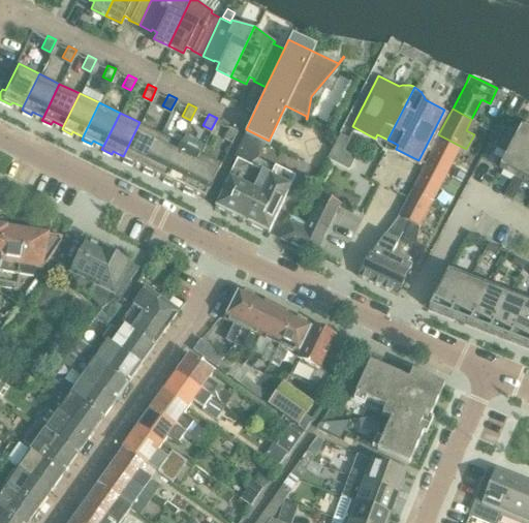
[(522,177),(528,163),(528,121),(523,118),(519,127),(507,121),(495,145),(506,150),(498,164),(514,173),(503,191),(512,195),(522,177)]
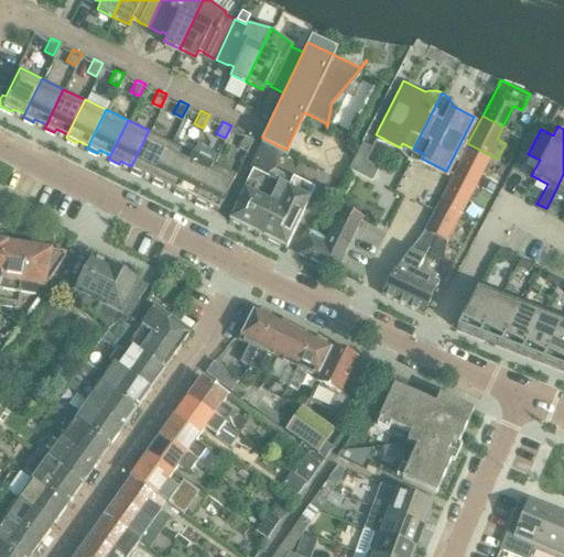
[(141,171),(153,176),(170,141),(149,130),(131,166),(130,170),(140,174),(141,171)]
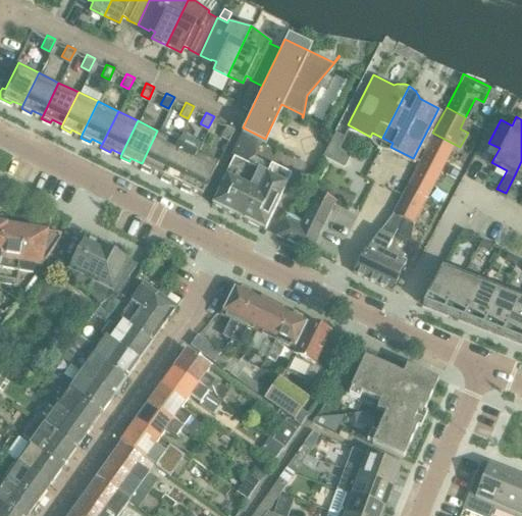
[(220,134),(228,138),(235,125),(226,121),(220,134)]
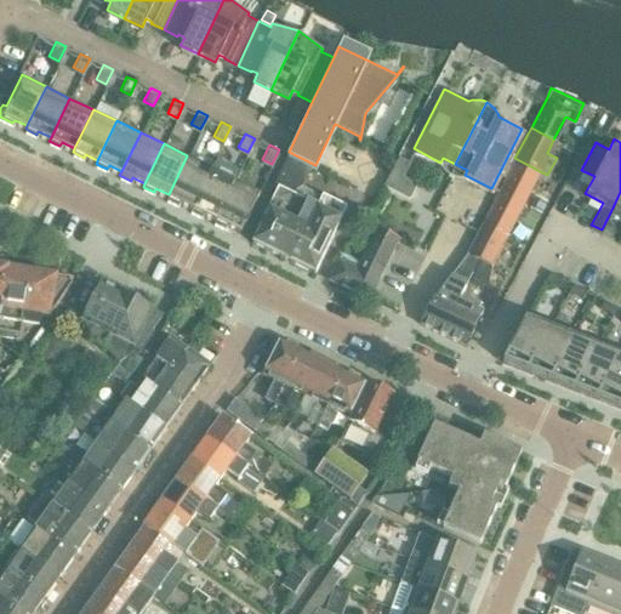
[(252,239),(284,255),(315,191),(296,181),(306,161),(318,168),(318,166),(315,165),(289,152),(273,183),(278,185),(252,239)]
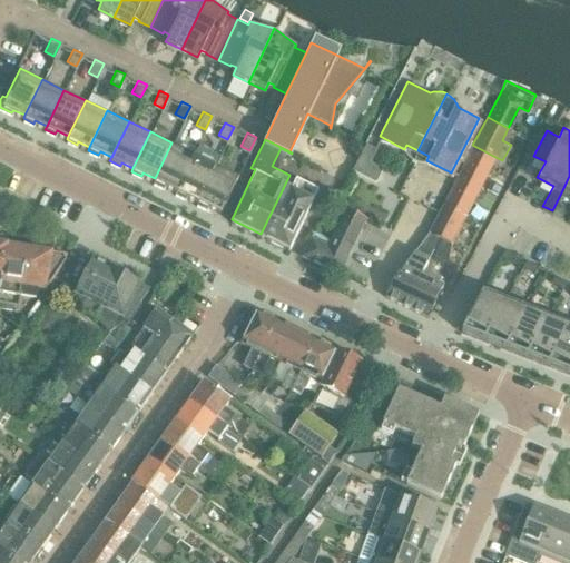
[(371,159),(377,146),(365,140),(352,167),(376,179),(384,166),(371,159)]
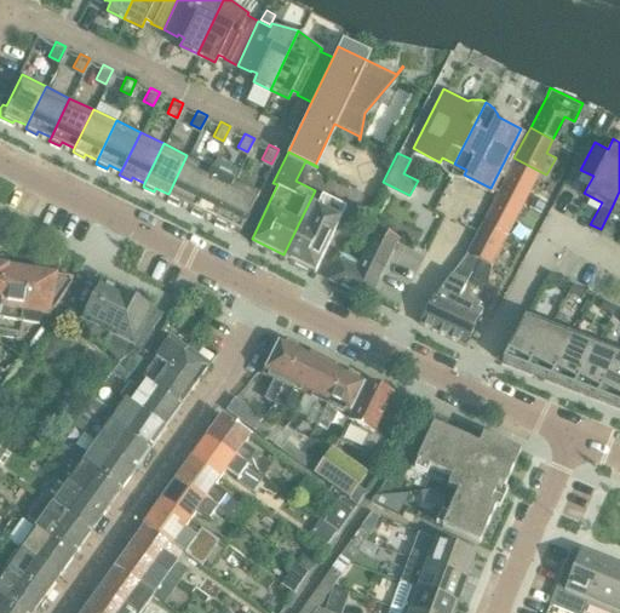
[(179,200),(191,206),(211,166),(187,155),(168,194),(166,198),(177,204),(179,200)]
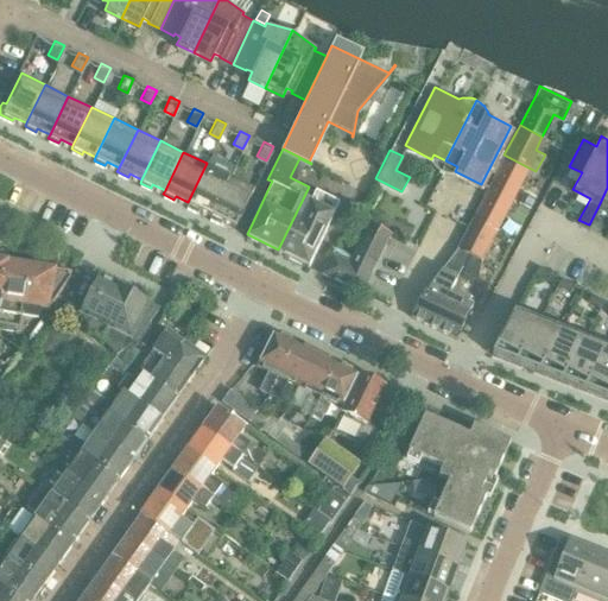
[(504,155),(488,184),(511,196),(518,183),(526,166),(504,155)]
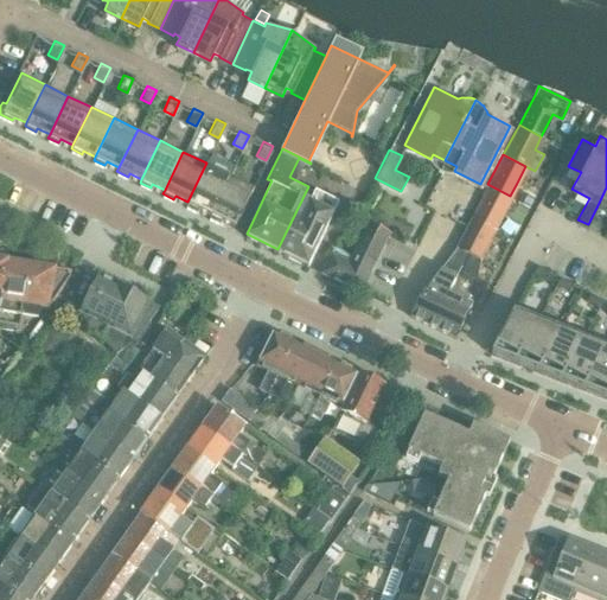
[(198,206),(211,212),(229,174),(206,163),(187,202),(186,204),(197,210),(198,206)]
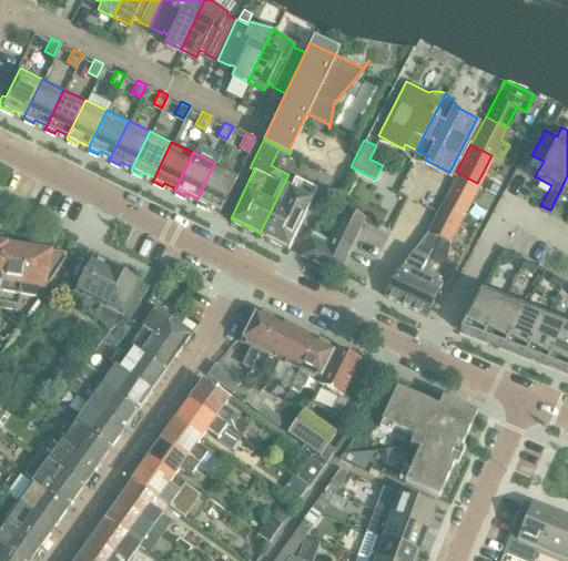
[(214,163),(198,199),(195,202),(205,206),(208,204),(220,210),(237,173),(214,163)]
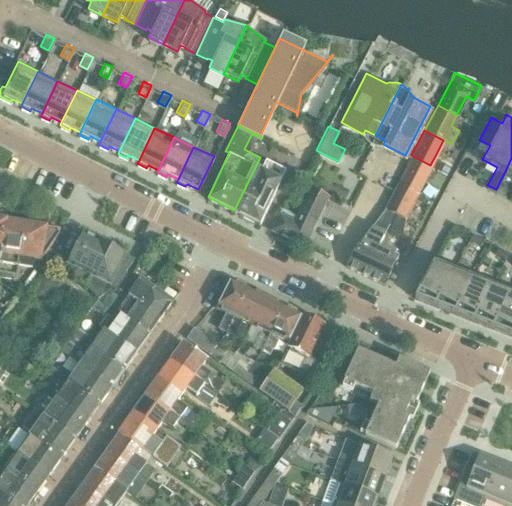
[(411,155),(398,180),(417,190),(430,165),(411,155)]
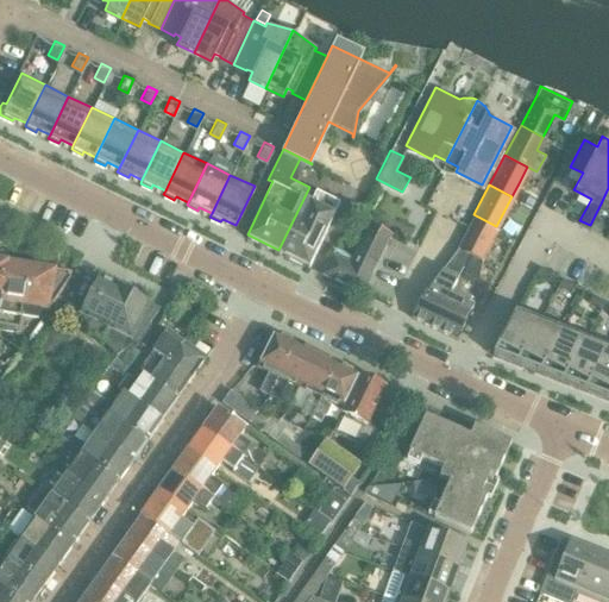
[(309,187),(278,250),(308,264),(334,211),(333,209),(339,200),(321,192),(319,189),(315,188),(314,189),(309,187)]
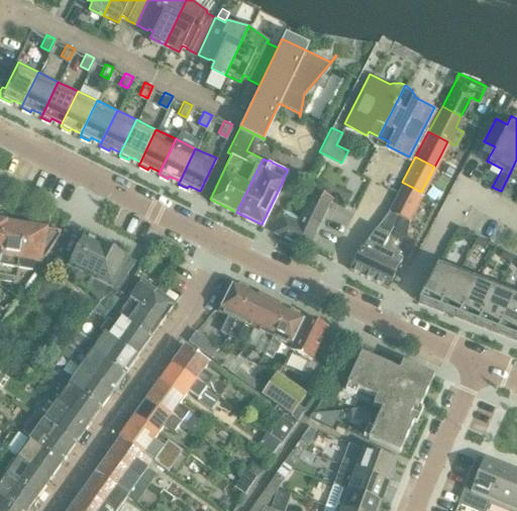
[(453,166),(445,162),(441,170),(449,174),(453,166)]
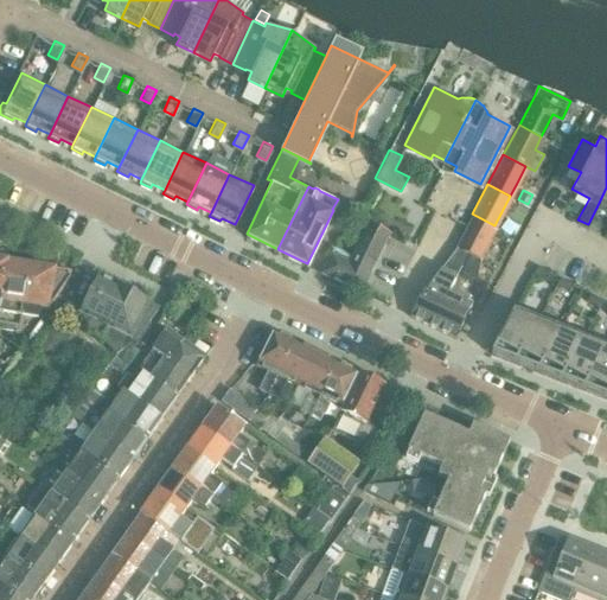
[(521,218),(526,206),(518,203),(512,214),(521,218)]
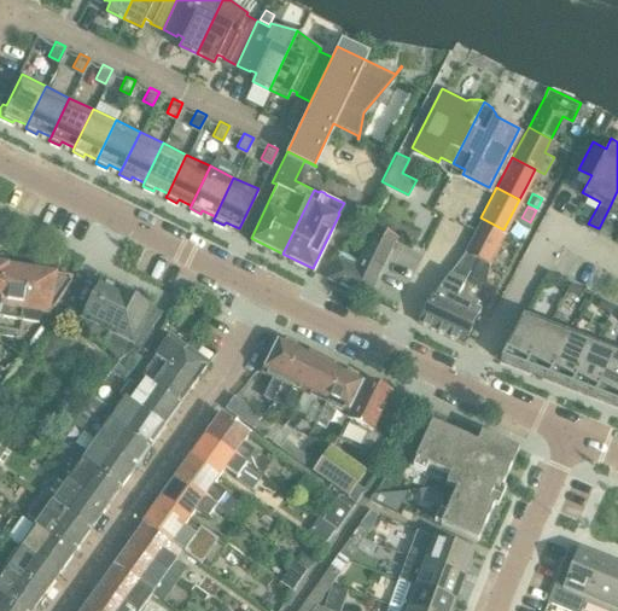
[(481,217),(465,250),(488,261),(503,230),(481,217)]
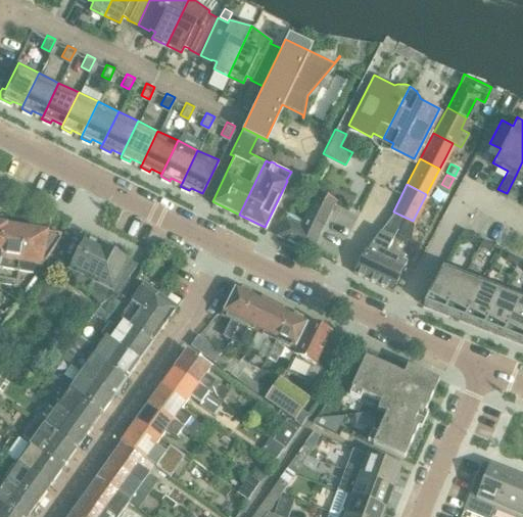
[(302,218),(288,210),(277,233),(311,249),(335,197),(318,188),(302,218)]
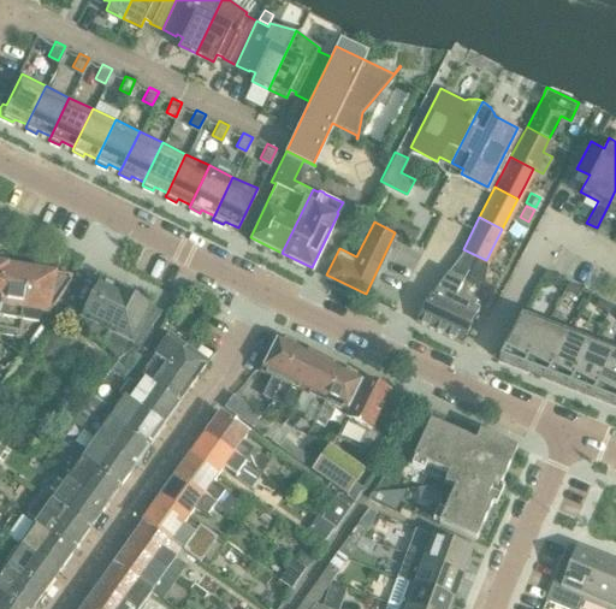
[(428,293),(416,318),(461,340),(477,305),(486,260),(463,249),(437,285),(431,294),(428,293)]
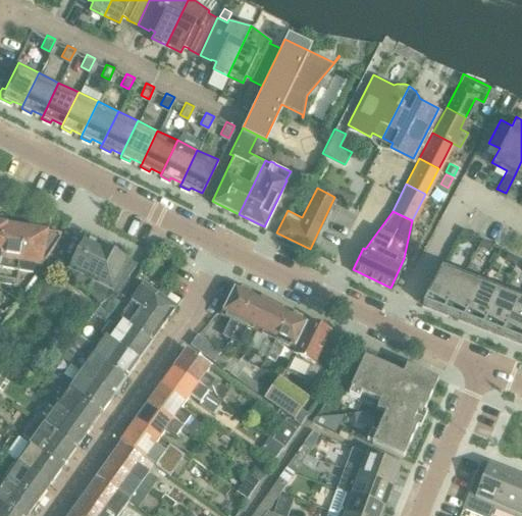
[(23,224),(5,221),(0,253),(0,264),(16,266),(23,224)]
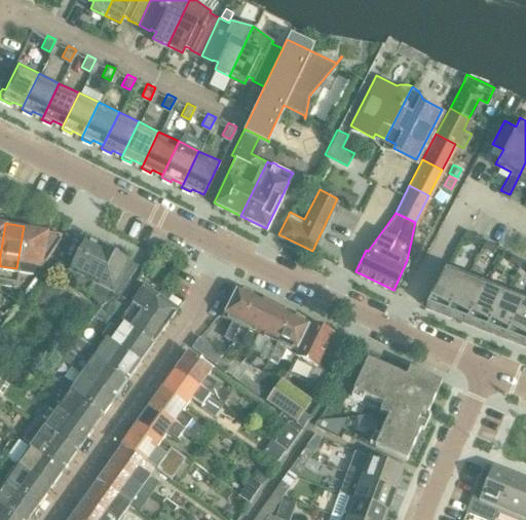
[(62,232),(24,226),(16,268),(33,271),(34,262),(42,263),(61,237),(62,232)]
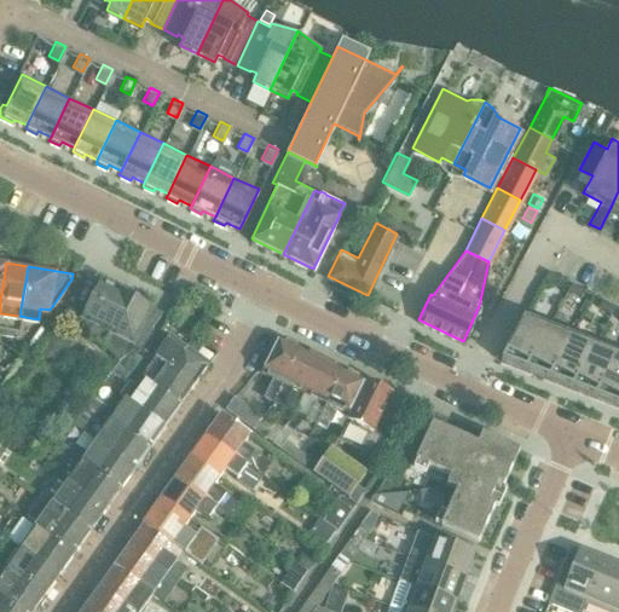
[(544,275),(557,282),(561,275),(548,267),(544,275)]
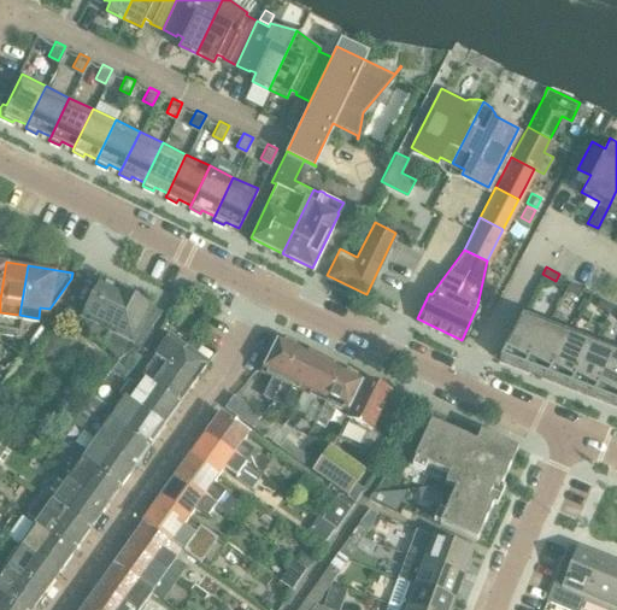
[(100,277),(81,314),(94,321),(90,327),(88,326),(86,329),(88,330),(88,332),(103,339),(117,356),(117,357),(118,358),(136,341),(137,342),(162,309),(100,277)]
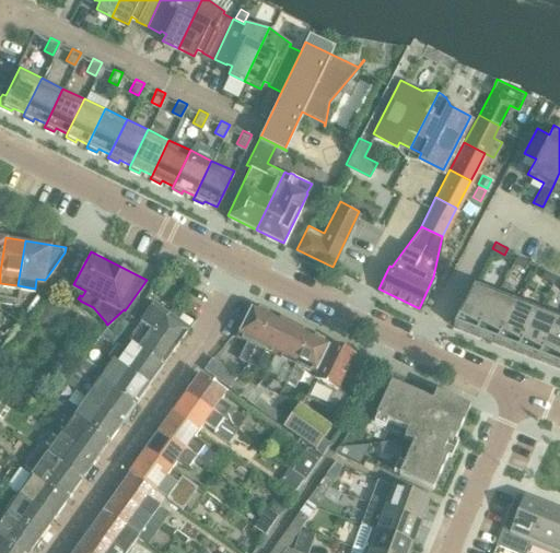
[(516,253),(513,260),(525,266),(528,259),(516,253)]
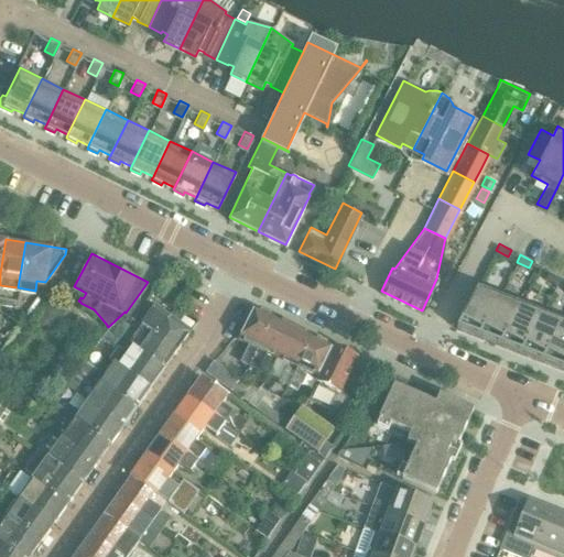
[(544,276),(556,283),(560,275),(549,270),(544,276)]
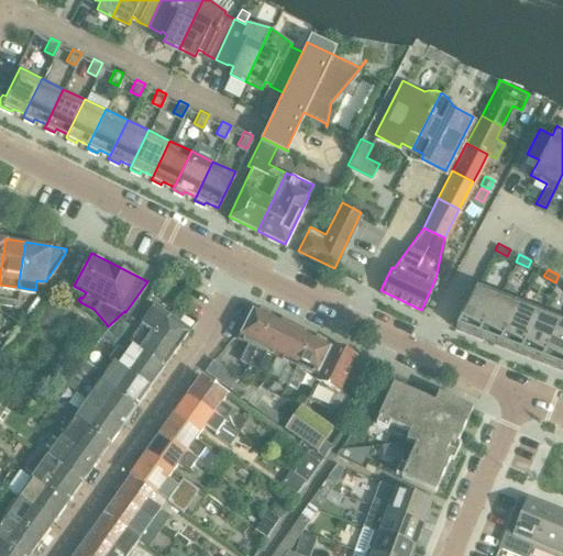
[(477,333),(501,287),(479,279),(455,324),(477,333)]
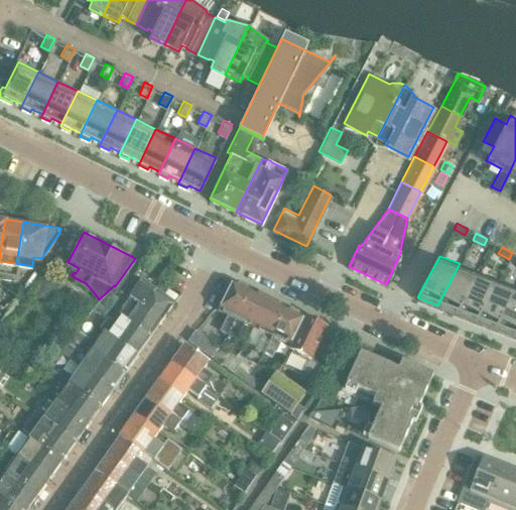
[(457,313),(479,271),(460,263),(437,305),(457,313)]
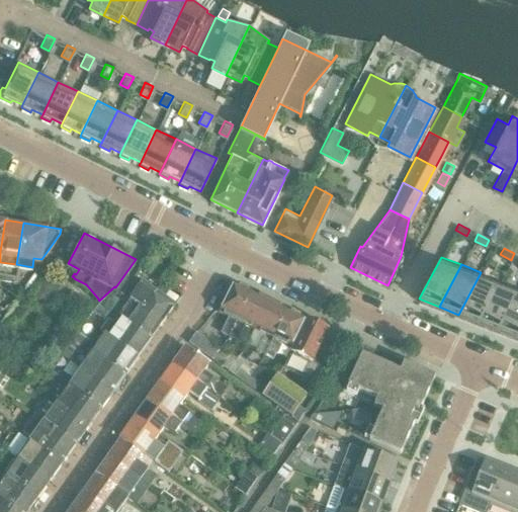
[(478,322),(500,279),(481,272),(458,315),(478,322)]
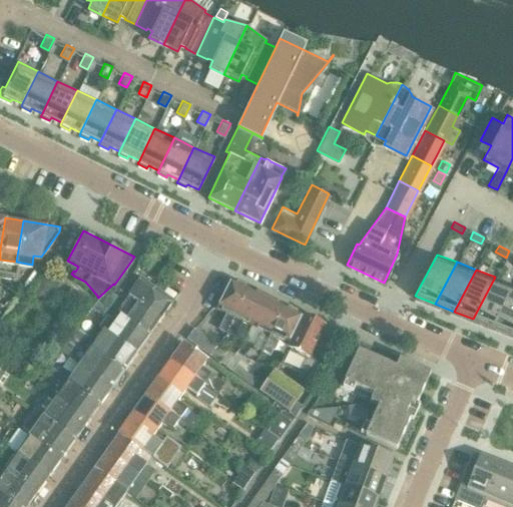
[(33,289),(46,298),(57,281),(44,272),(33,289)]
